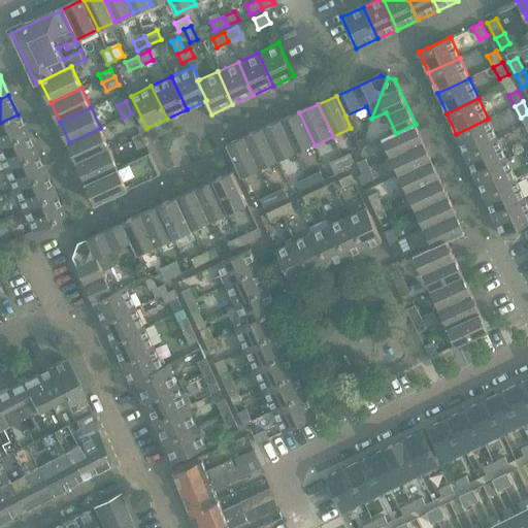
[(315,145),(299,112),(282,121),(296,154),(315,145)]
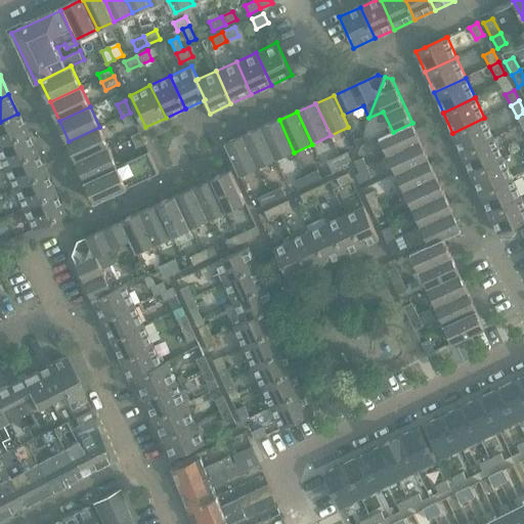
[(136,124),(130,113),(122,117),(127,128),(136,124)]
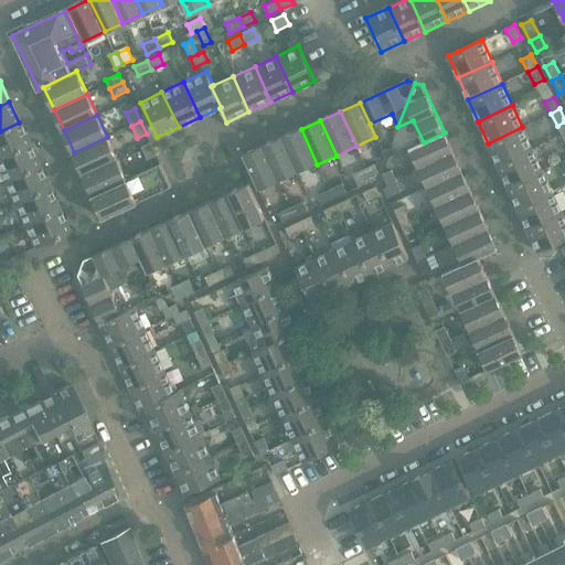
[(0,157),(29,145),(19,123),(0,131),(0,157)]
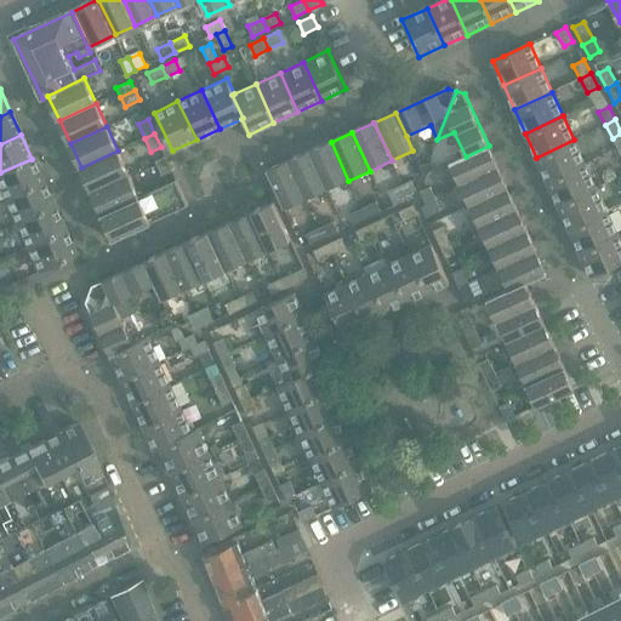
[(585,164),(574,140),(536,158),(547,181),(585,164)]
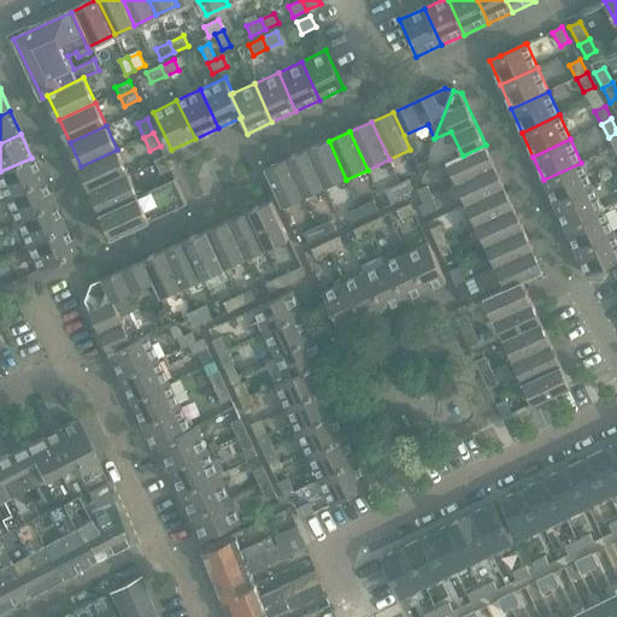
[(346,180),(329,141),(309,151),(327,188),(346,180)]
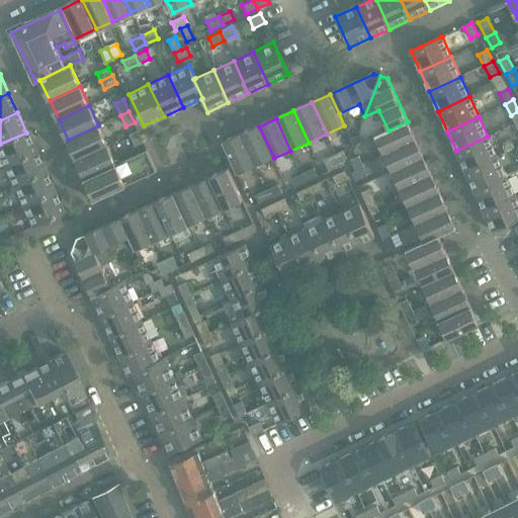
[(416,140),(408,121),(389,131),(374,138),(382,155),(416,140)]
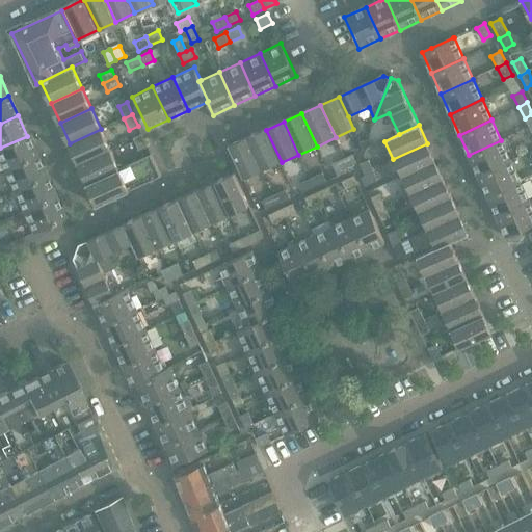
[(111,149),(101,129),(70,143),(79,163),(111,149)]
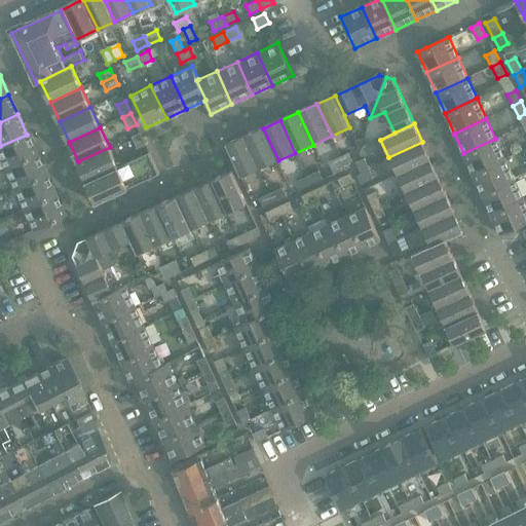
[(278,160),(263,128),(245,137),(259,170),(278,160)]
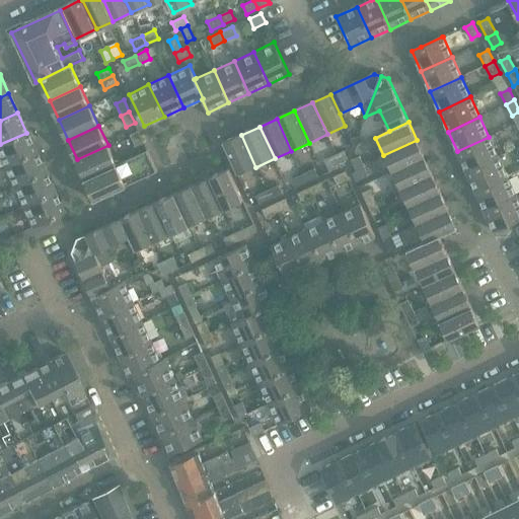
[(144,143),(138,131),(130,135),(136,147),(144,143)]
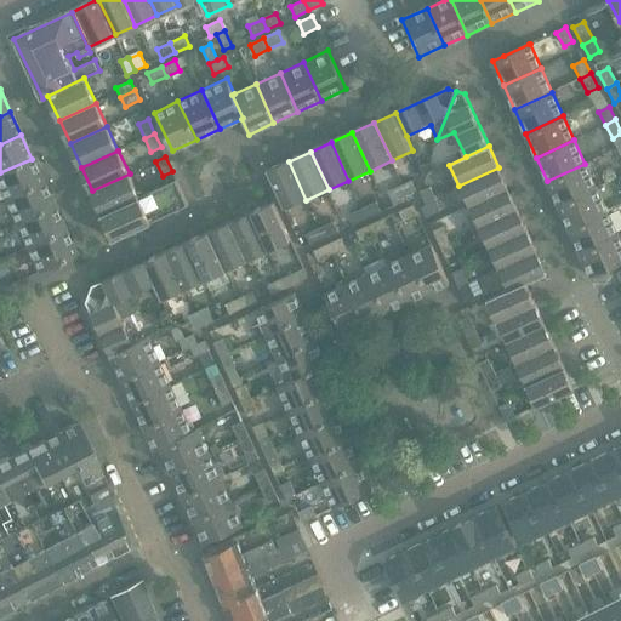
[(43,183),(32,159),(0,172),(0,191),(4,200),(43,183)]
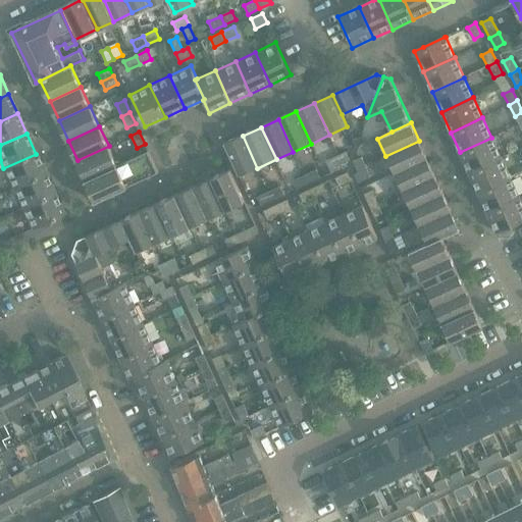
[(257,168),(243,136),(224,145),(239,176),(257,168)]
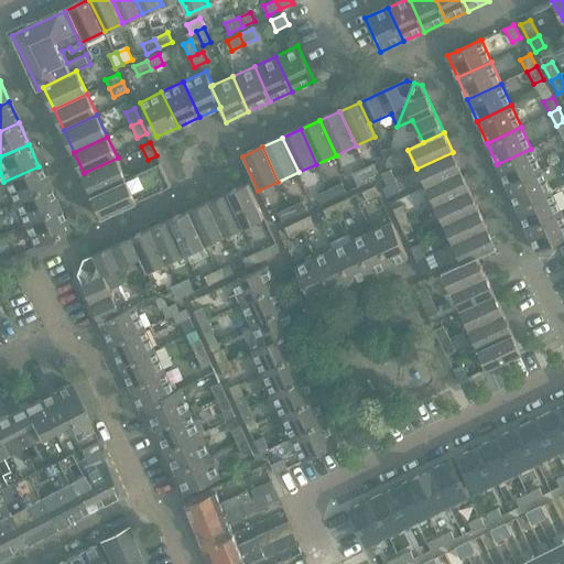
[(541,171),(531,149),(497,164),(507,186),(541,171)]
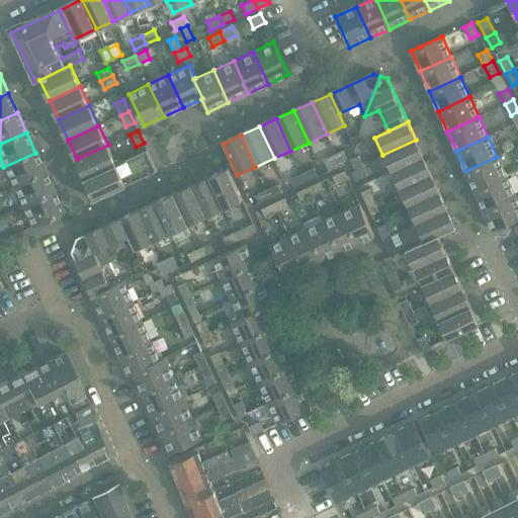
[(424,156),(416,140),(382,155),(390,171),(424,156)]
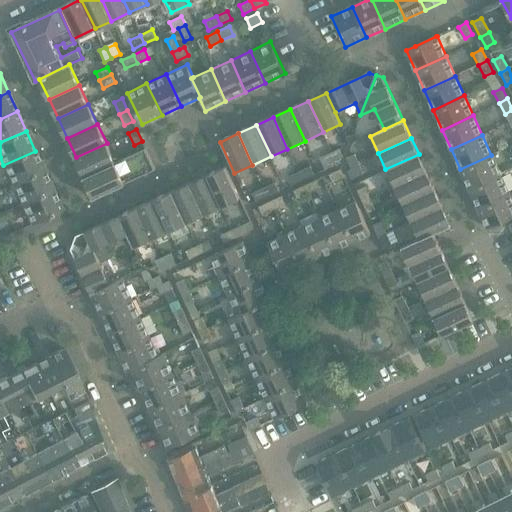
[(115,162),(107,143),(76,157),(85,176),(115,162)]
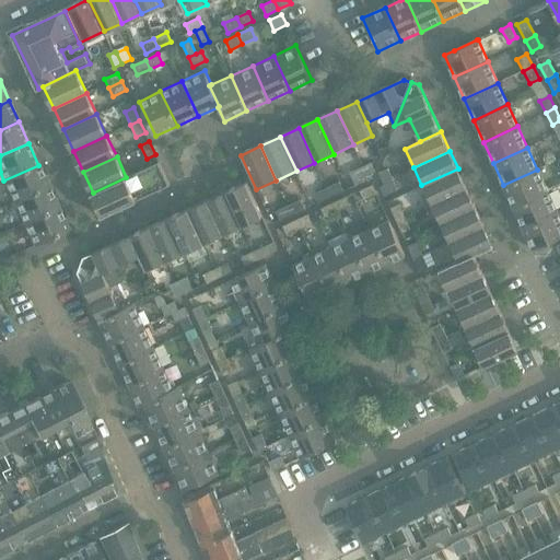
[(170,185),(159,162),(126,177),(137,200),(170,185)]
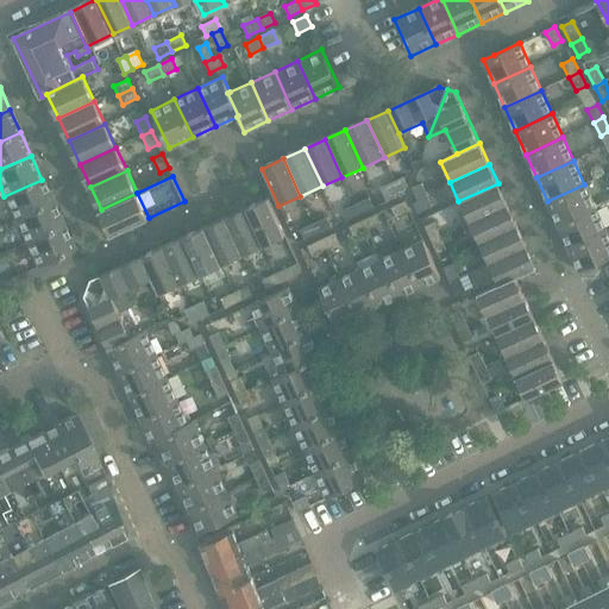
[(409,188),(406,181),(405,179),(391,184),(396,194),(409,188)]
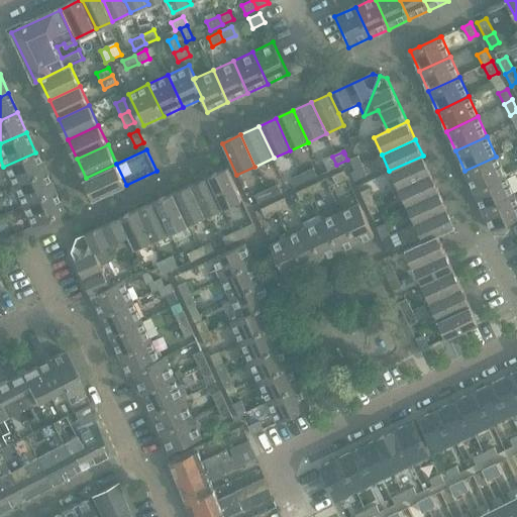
[(44,172),(35,152),(3,167),(12,187),(44,172)]
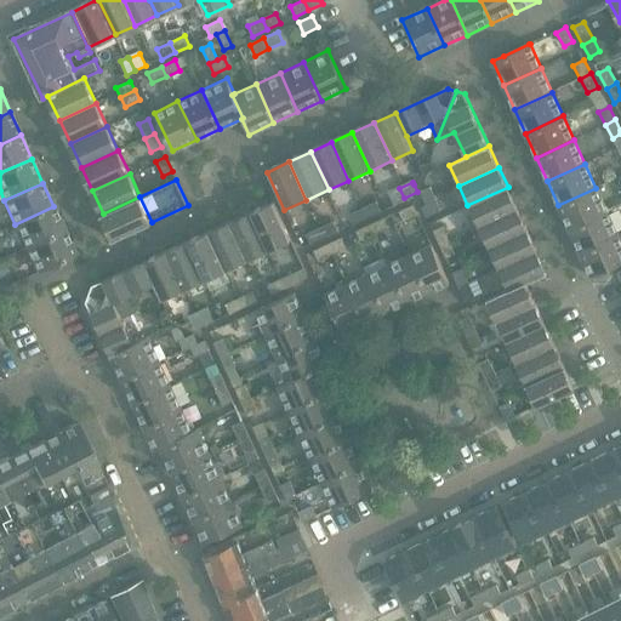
[(518,209),(508,187),(467,205),(478,228),(518,209)]
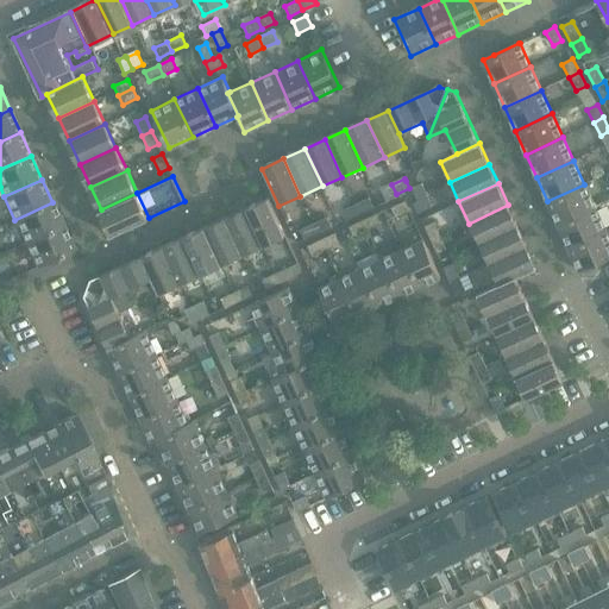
[(396,194),(391,184),(381,189),(388,203),(399,199),(396,194)]
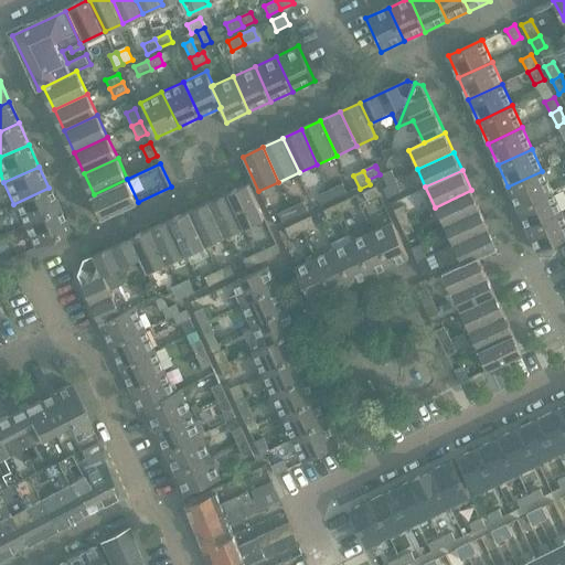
[(396,184),(391,171),(382,176),(387,188),(396,184)]
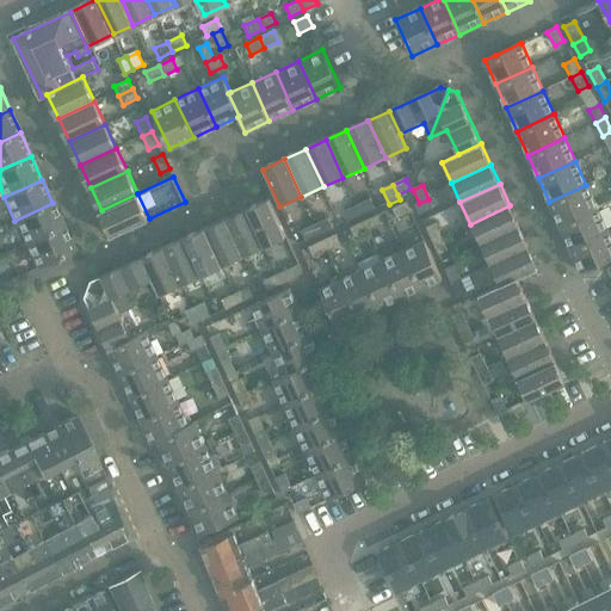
[(597,209),(586,185),(549,202),(560,226),(597,209)]
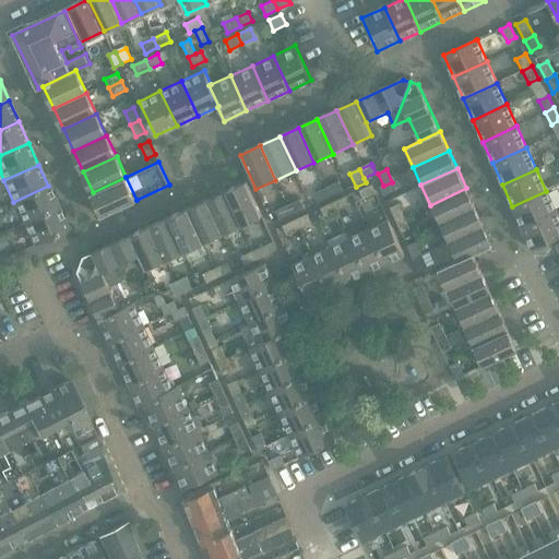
[(137,200),(126,177),(93,192),(104,215),(137,200)]
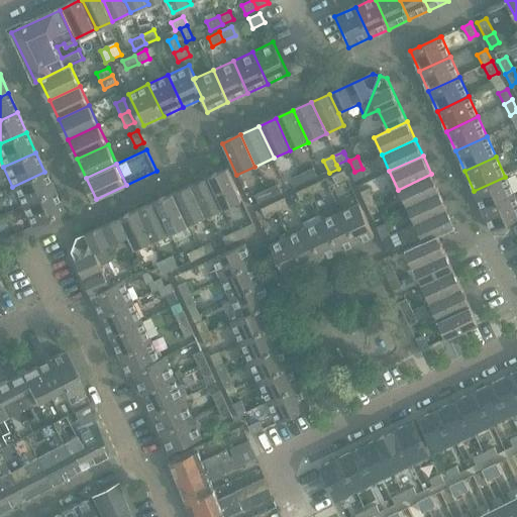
[(241,201),(227,169),(208,177),(223,209),(241,201)]
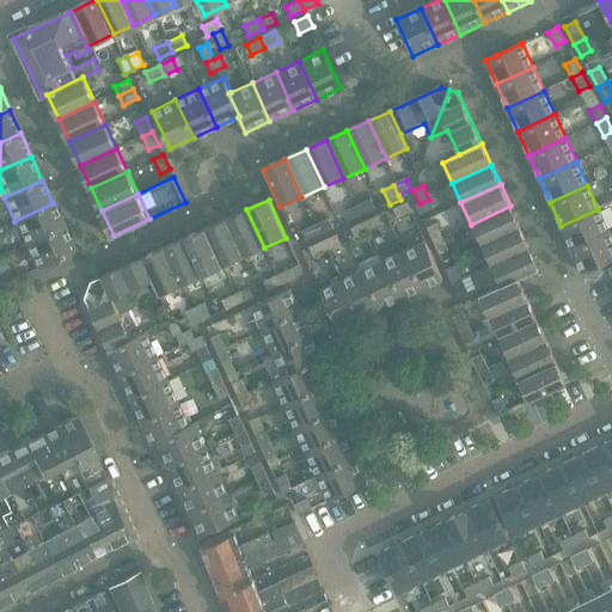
[(375,209),(371,200),(357,206),(362,215),(375,209)]
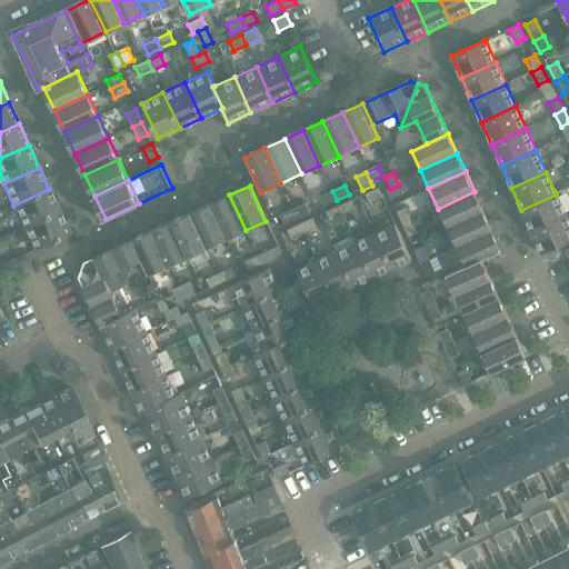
[(403,195),(399,186),(390,189),(387,191),(390,200),(403,195)]
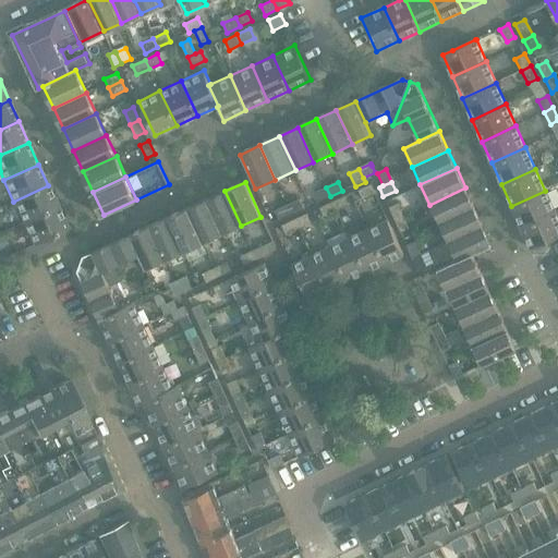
[(58,207),(48,185),(13,202),(23,223),(58,207)]
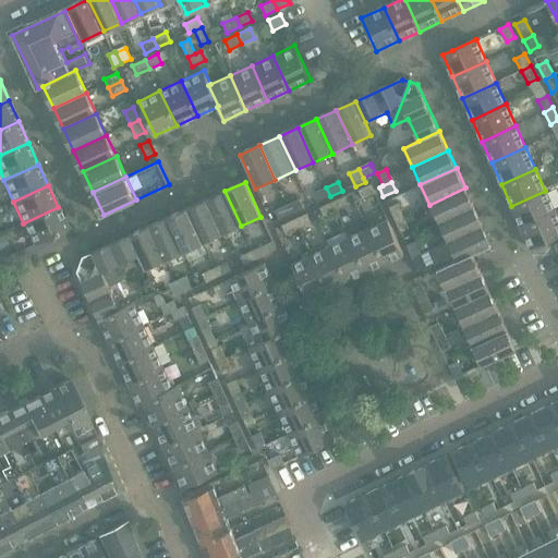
[(376,195),(372,185),(359,191),(362,201),(376,195)]
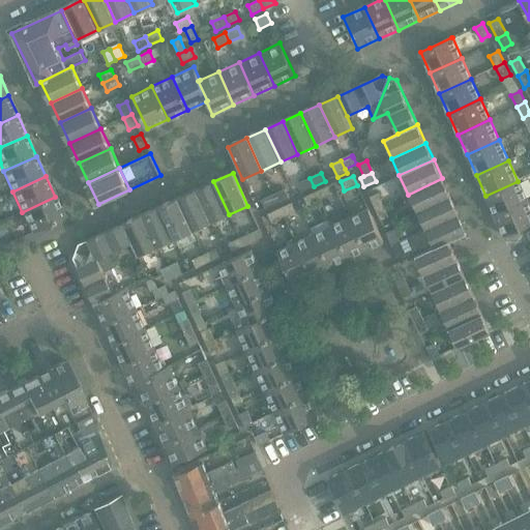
[(310,178),(297,183),(301,193),(314,186),(310,178)]
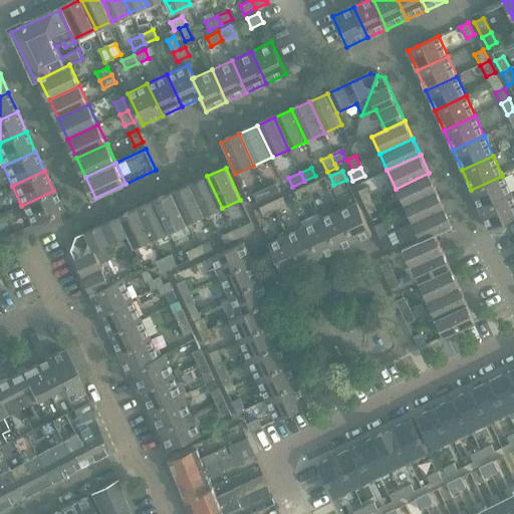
[(437,191),(429,173),(396,189),(404,206),(437,191)]
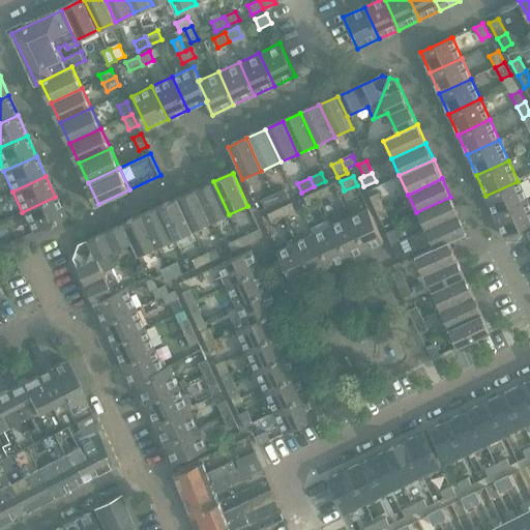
[(229,214),(213,181),(196,189),(211,223),(229,214)]
